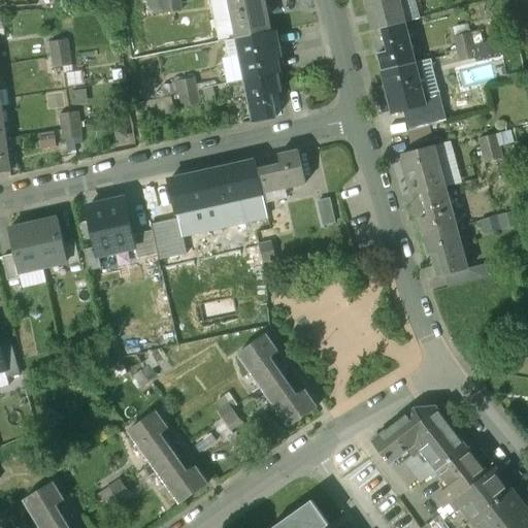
[(262,0),(229,0),(236,39),(260,35),(256,12),(264,9),(262,0)]
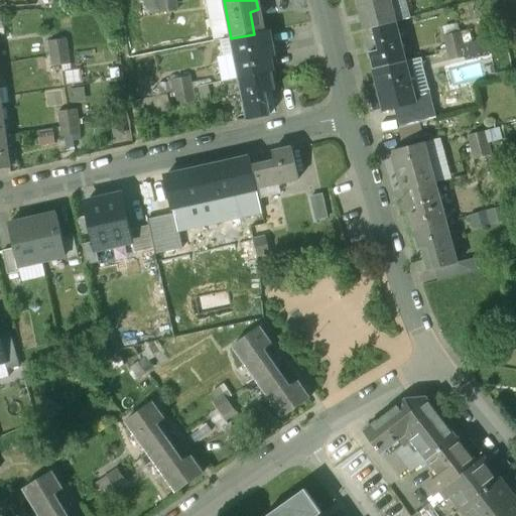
[(355,0),(363,30),(373,28),(395,22),(389,0),(355,0)]
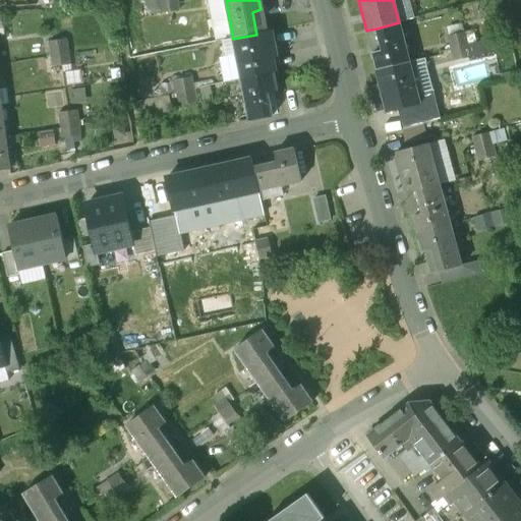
[(399,22),(377,29),(383,52),(372,54),(377,71),(409,63),(399,22)]
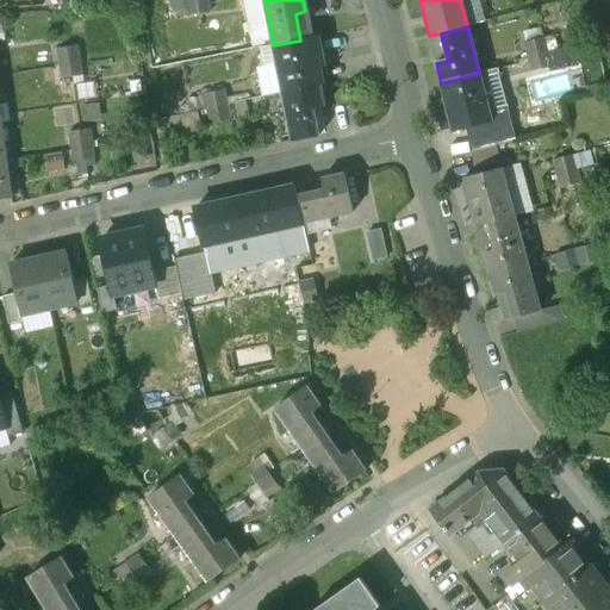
[(573,27),(545,35),(545,38),(526,43),(529,57),(548,53),(578,45),(573,27)]
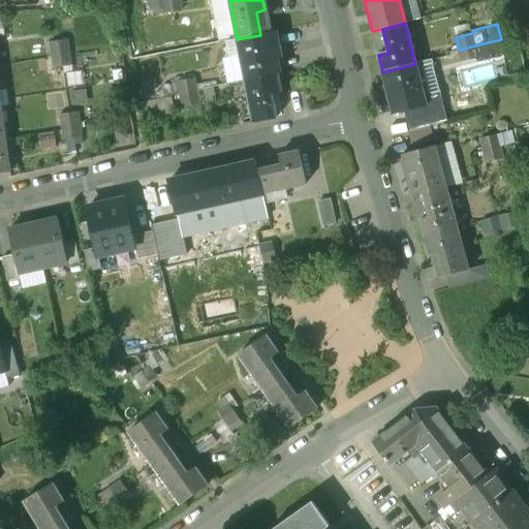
[(260,35),(237,39),(244,81),(278,74),(274,57),(265,59),(260,35)]
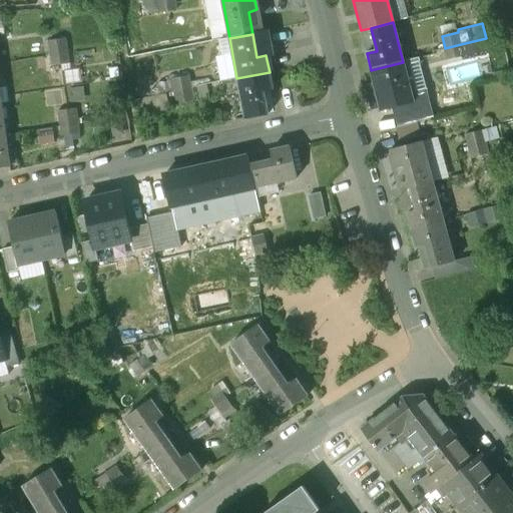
[(66,40),(48,42),(51,66),(69,64),(66,40)]
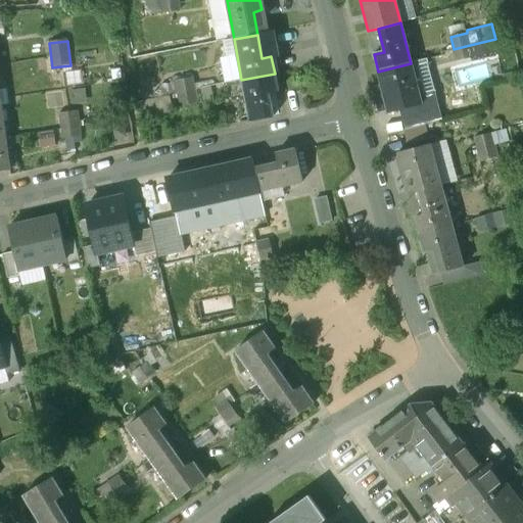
[(470,45),(454,49),(457,62),(473,58),(470,45)]
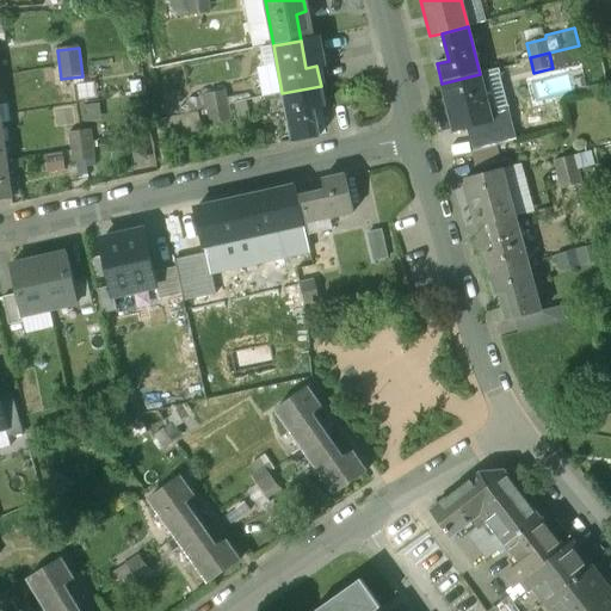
[(480,74),(442,84),(448,105),(458,102),(466,129),(493,123),(480,74)]
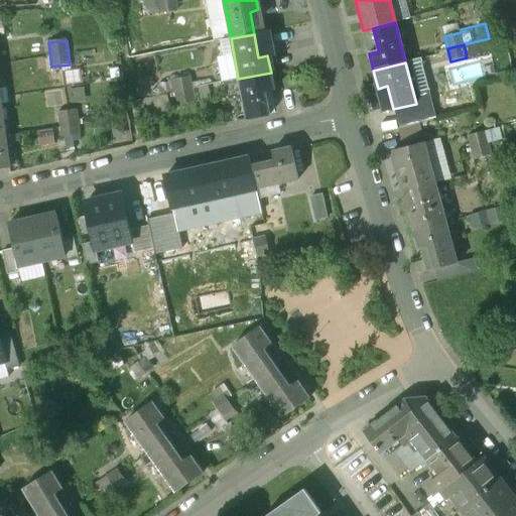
[(271,73),(238,79),(246,120),(269,116),(265,93),(274,91),(271,73)]
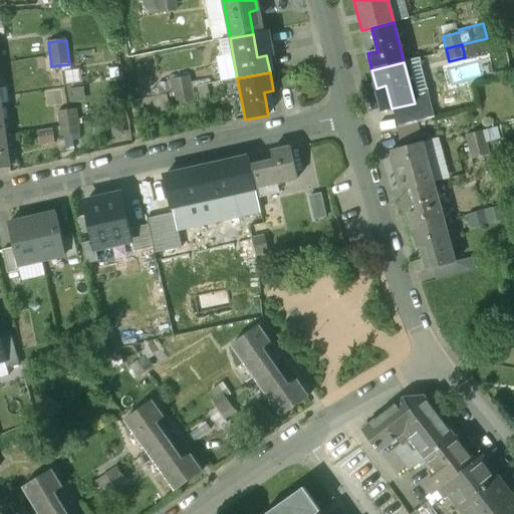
[(190,76),(172,79),(174,92),(192,89),(190,76)]
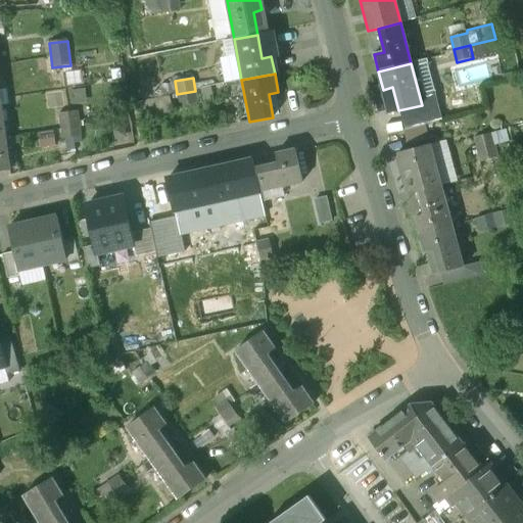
[(195,91),(177,94),(179,106),(197,103),(195,91)]
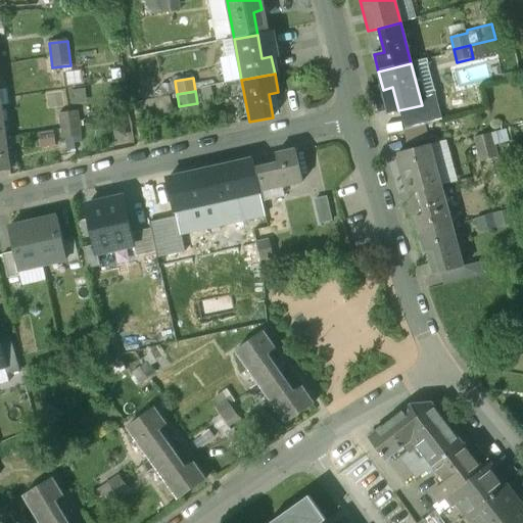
[(1,108),(0,107),(0,171),(9,171),(1,108)]
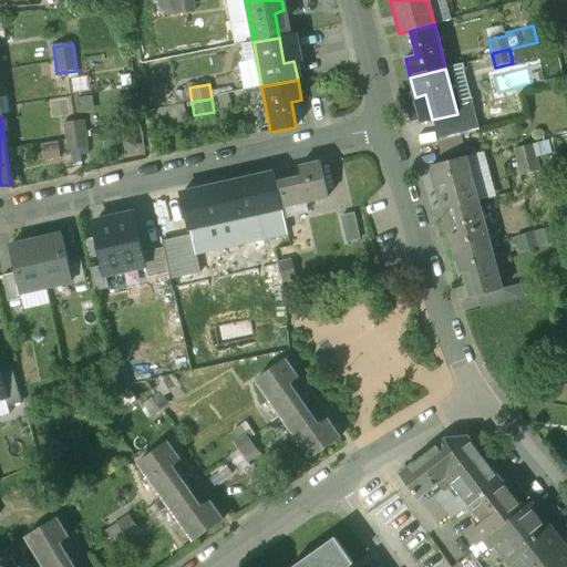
[(83,122),(64,123),(68,151),(86,148),(83,122)]
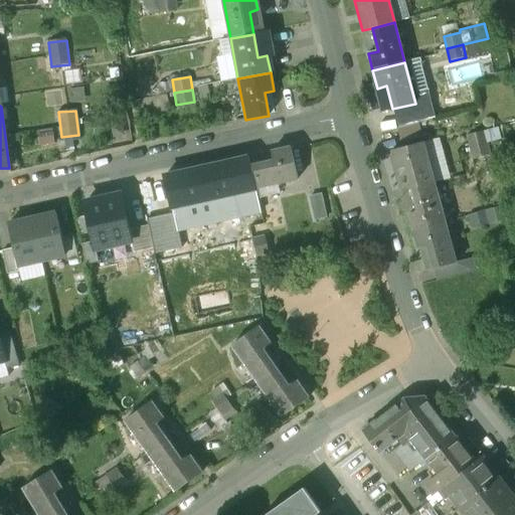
[(418,123),(397,129),(399,139),(421,134),(418,123)]
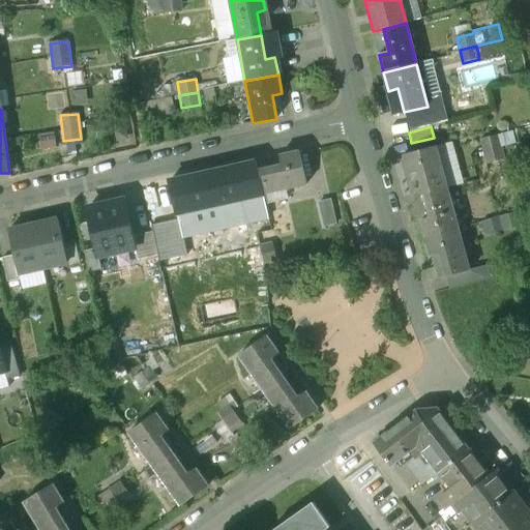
[(56,145),(55,131),(40,134),(42,147),(56,145)]
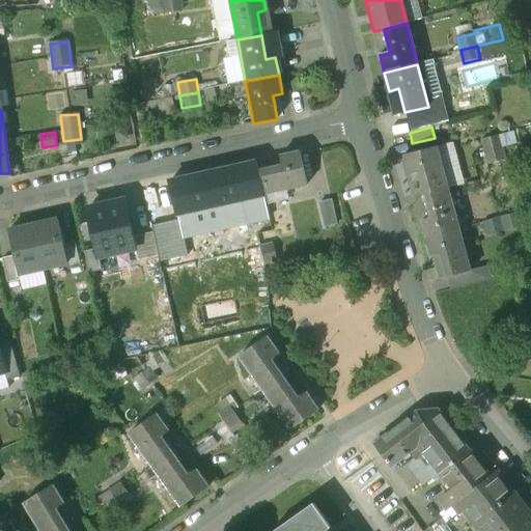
[(499,136),(481,140),(484,152),(502,148),(499,136)]
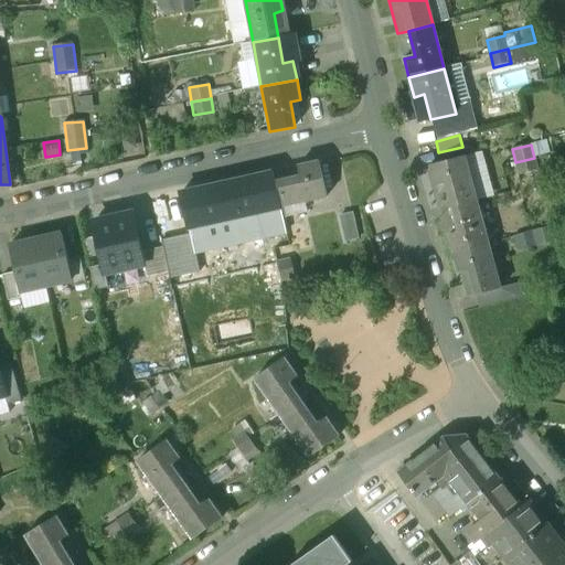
[(465,157),(429,167),(435,187),(445,184),(451,209),(477,202),(465,157)]
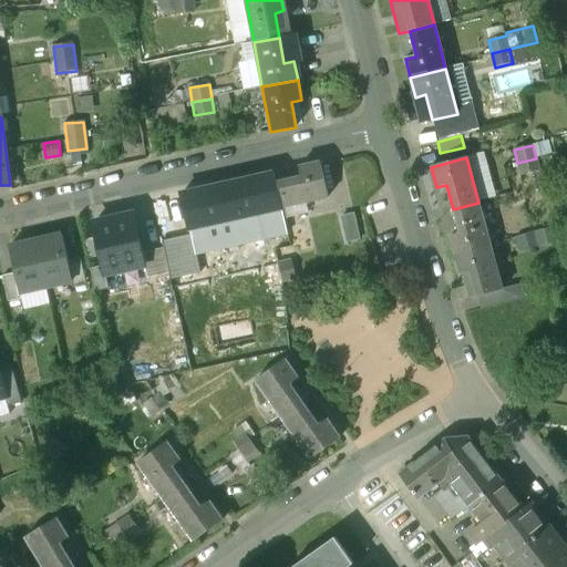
[(536,158),(517,163),(521,176),(539,171),(536,158)]
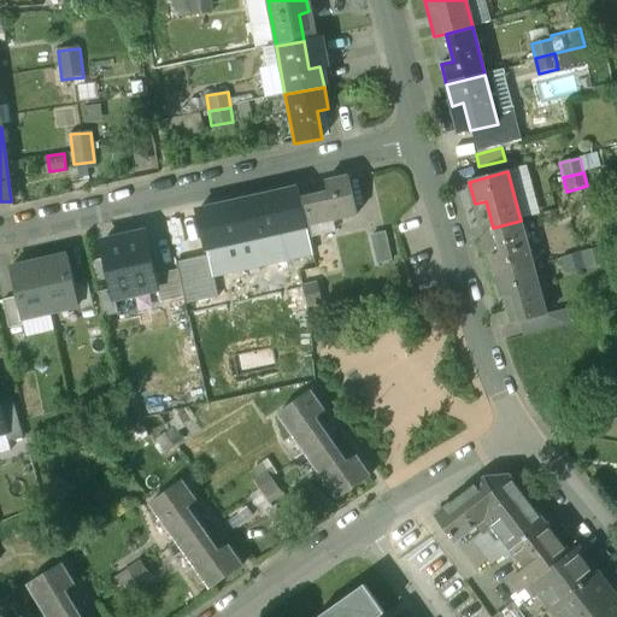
[(327,194),(300,200),(306,227),(357,216),(348,177),(324,182),(327,194)]
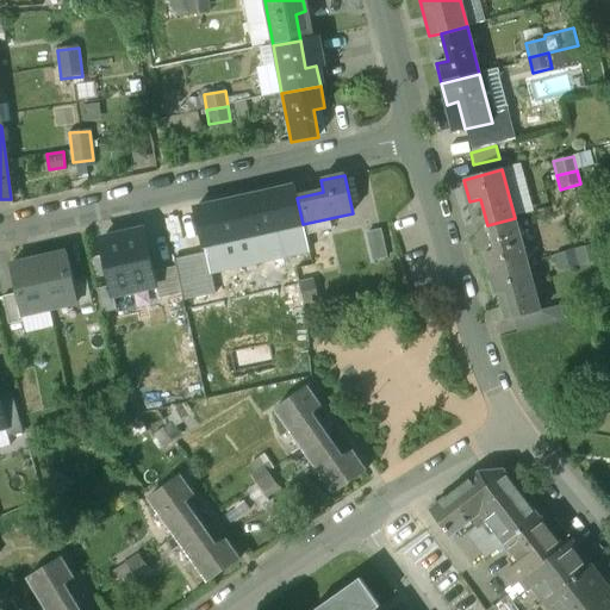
[(271,204),(268,193),(244,198),(248,210),(248,209),(254,236),(303,225),(303,224),(297,198),(296,198),(296,199),(271,204)]
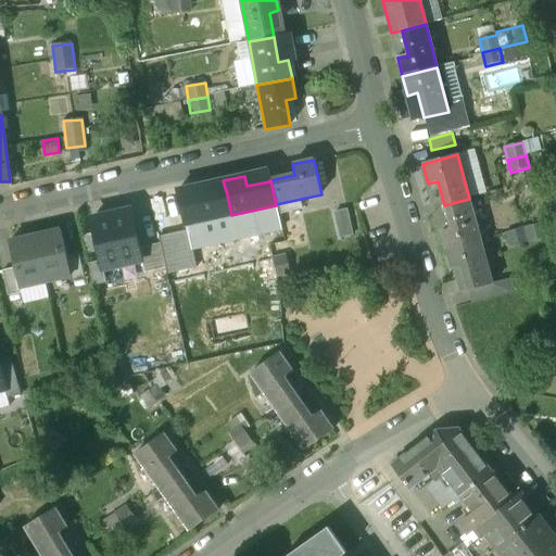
[(226,191),(202,197),(200,186),(178,191),(187,226),(231,215),(226,190),(226,191)]
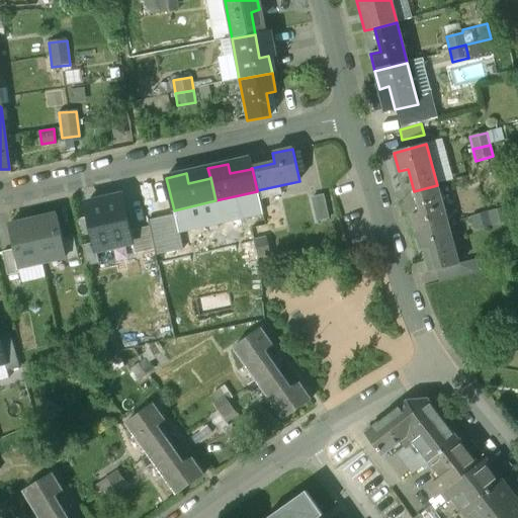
[(437,185),(414,191),(420,213),(411,217),(416,234),(448,225),(437,185)]
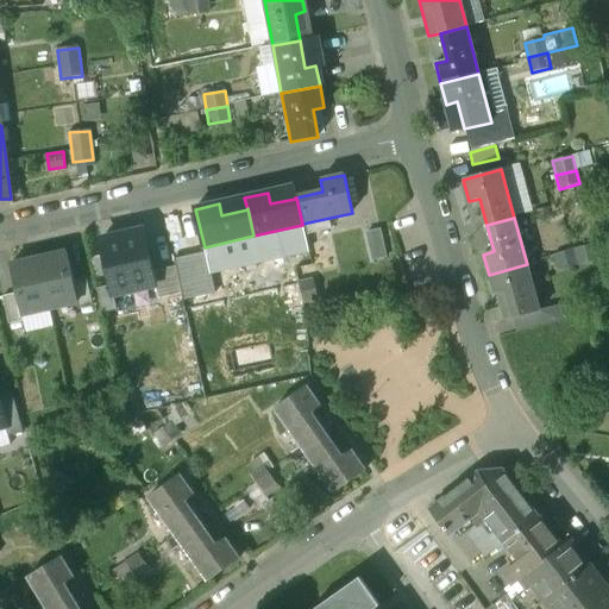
[(142,230),(100,239),(111,286),(113,295),(155,286),(142,230)]
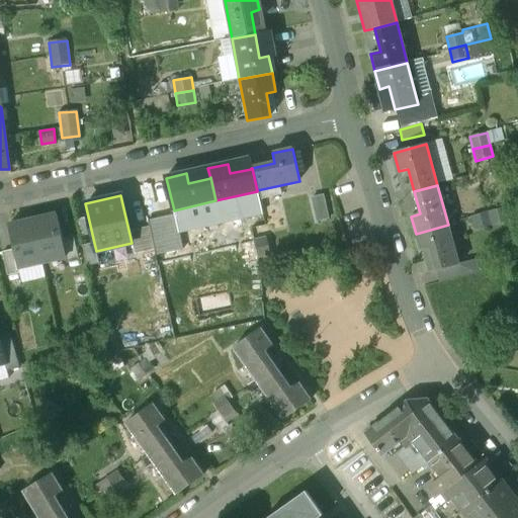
[(323,196),(312,199),(317,222),(328,219),(323,196)]
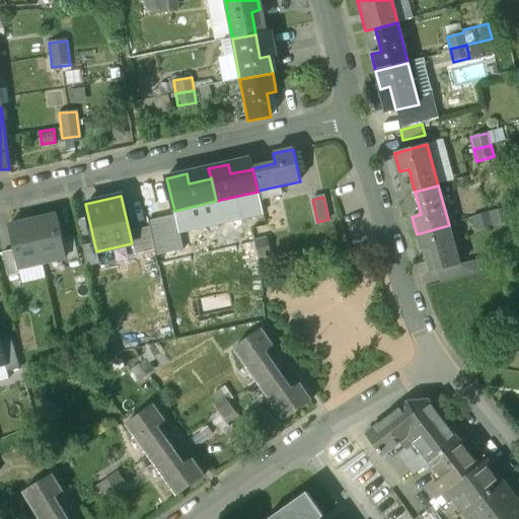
[(507,208),(490,213),(493,223),(509,219),(507,208)]
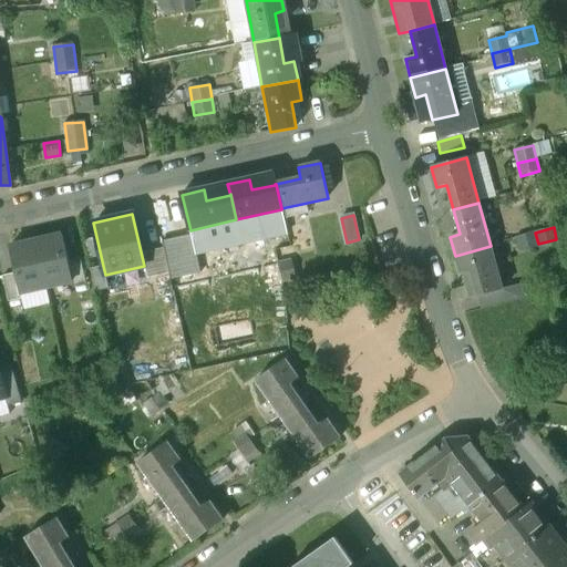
[(61,235),(35,240),(45,288),(72,282),(68,261),(61,235)]
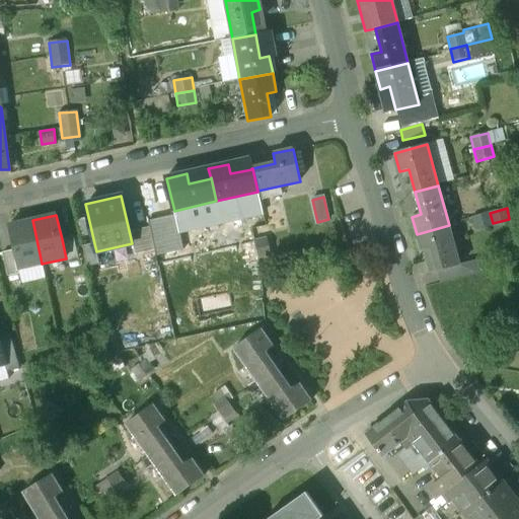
[(42,264),(32,220),(8,226),(13,250),(14,250),(18,269),(42,264)]
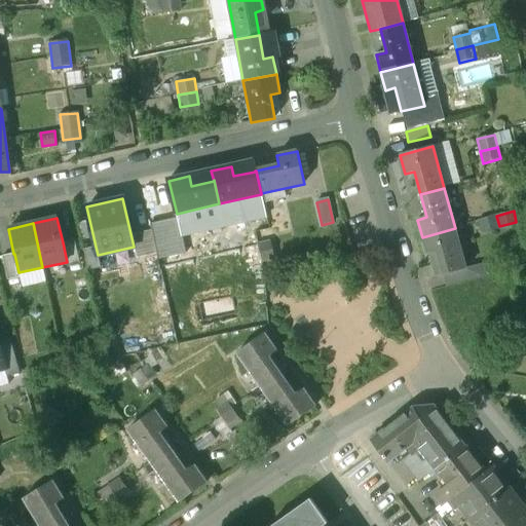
[(455,228),(422,237),(426,255),(436,252),(442,274),(445,273),(465,269),(464,267),(455,228)]
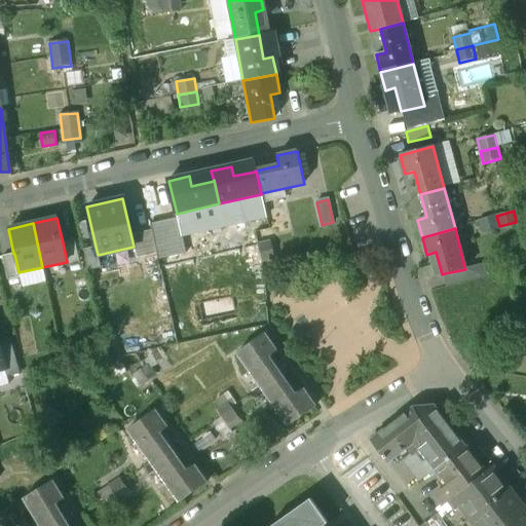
[(74,240),(63,242),(67,262),(68,266),(80,264),(74,240)]
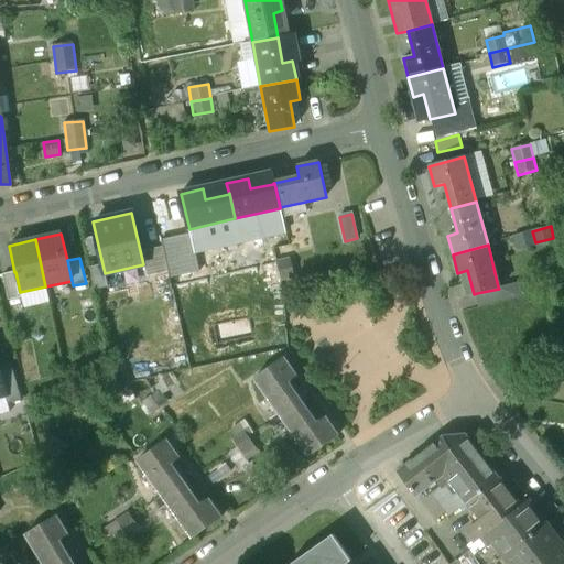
[(290,259),(275,262),(281,282),(294,279),(290,259)]
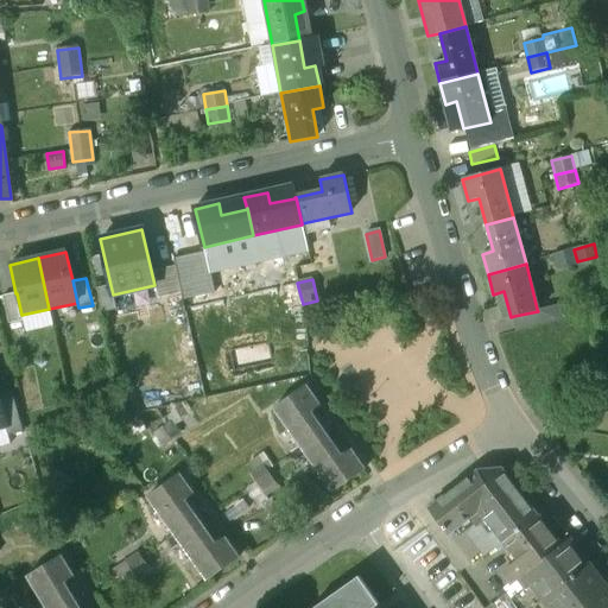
[(113,295),(111,285),(96,289),(102,312),(116,309),(113,295)]
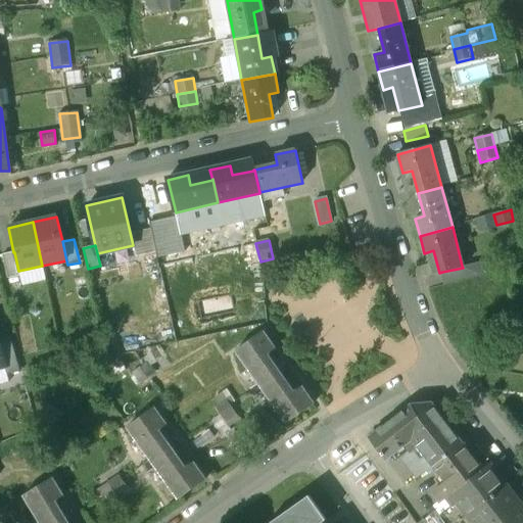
[(14,252),(13,252),(2,254),(7,279),(19,276),(18,271),(14,252)]
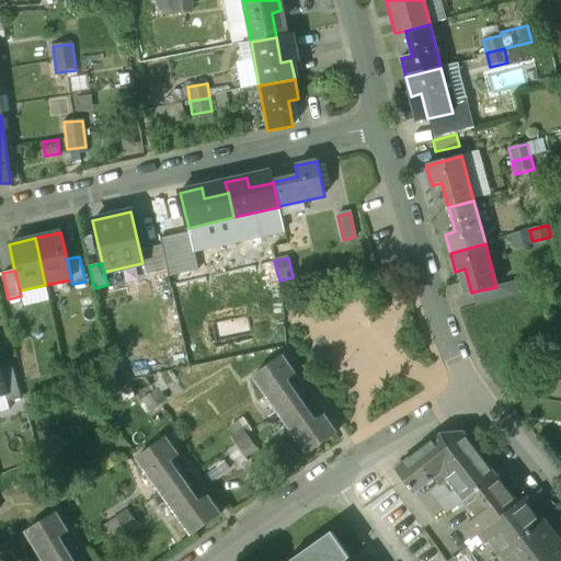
[(497,287),(474,292),(479,306),(515,296),(511,281),(495,285),(496,287),(497,287)]
